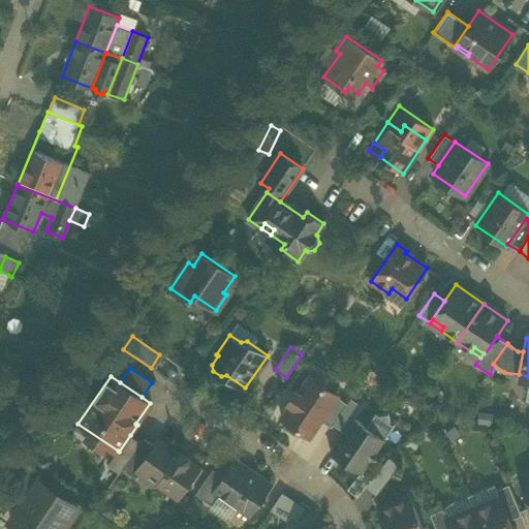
[(281,418),(309,437),(320,419),(322,416),(337,396),(338,395),(310,376),(299,393),(296,390),(287,402),(290,405),(281,418)]
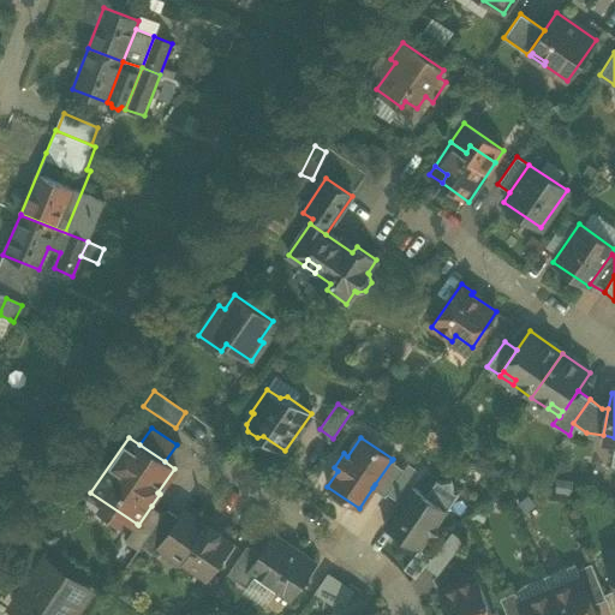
[(386,496),(388,493),(405,469),(392,460),(375,484),(372,488),(386,496)]
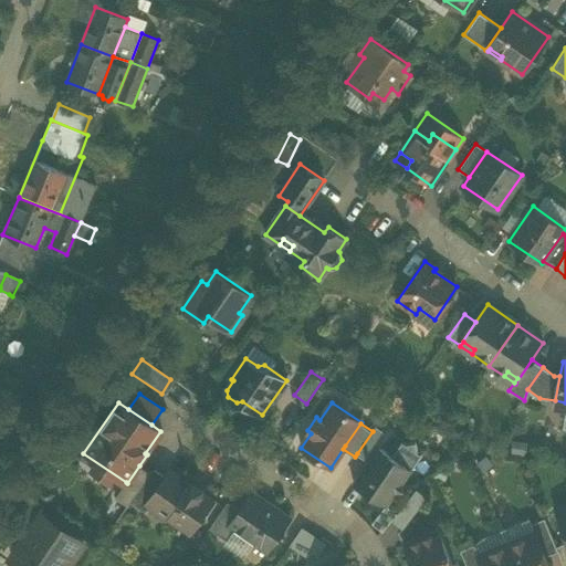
[(161,431),(160,431),(145,453),(147,454),(161,431)]
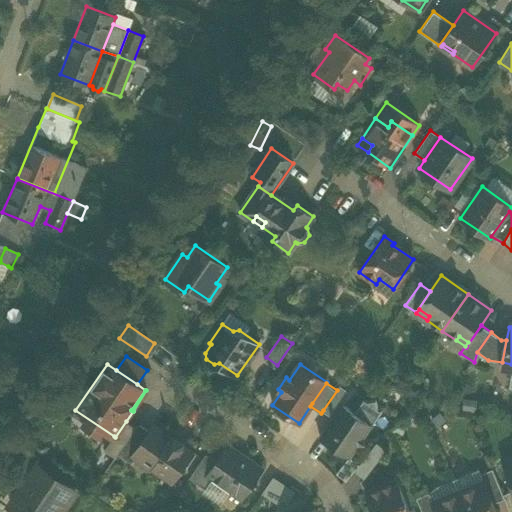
[(347,397),(337,390),(323,410),(333,417),(342,404),(347,397)]
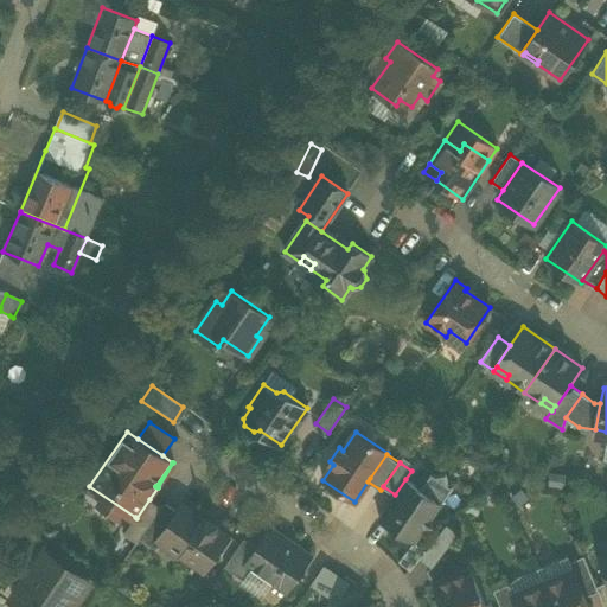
[(432,473),(420,489),(441,503),(452,487),(447,484),(446,474),(435,475),(432,473)]
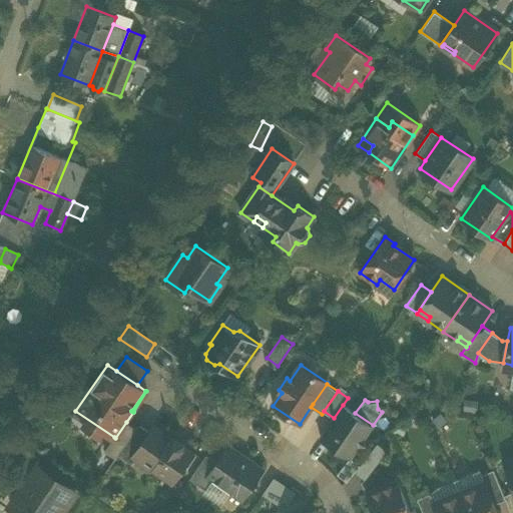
[(364,438),(373,425),(355,413),(343,405),(334,418),(320,438),(350,458),(359,445),(365,444),(364,438)]
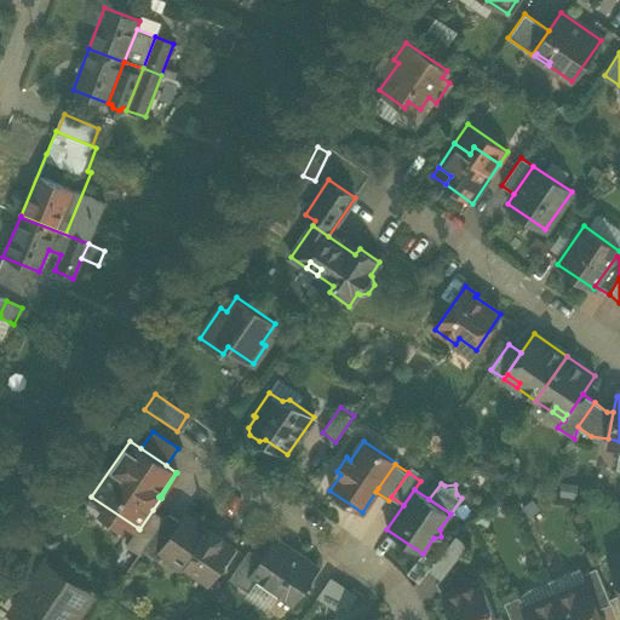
[(124,524),(135,532),(138,528),(91,497),(89,500),(102,510),(99,514),(121,527),(124,524)]
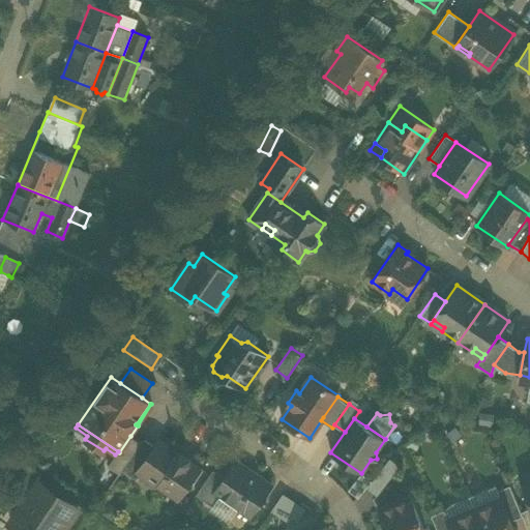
[(122,470),(125,466),(141,443),(130,436),(119,452),(118,451),(115,454),(108,466),(120,474),(122,470)]
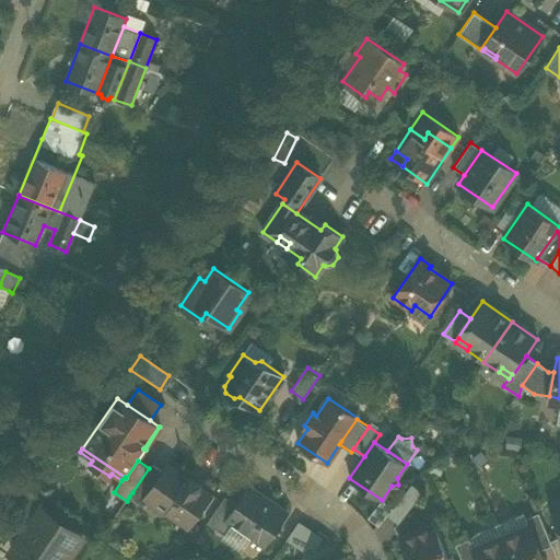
[(152,463),(149,468),(132,492),(143,500),(146,497),(164,470),(152,463)]
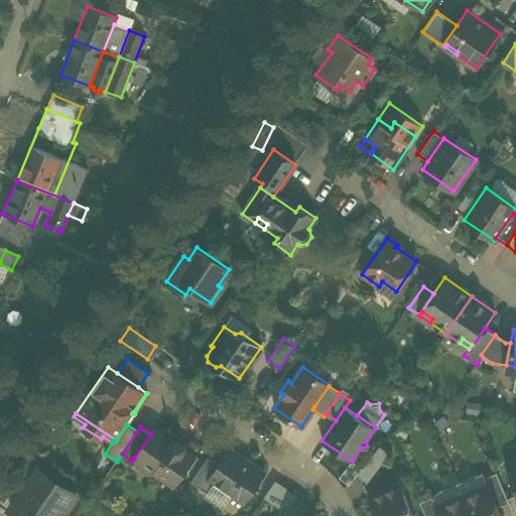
[(134,458),(169,482),(179,468),(182,470),(192,456),(183,448),(183,446),(175,440),(172,441),(154,428),(151,433),(134,458)]
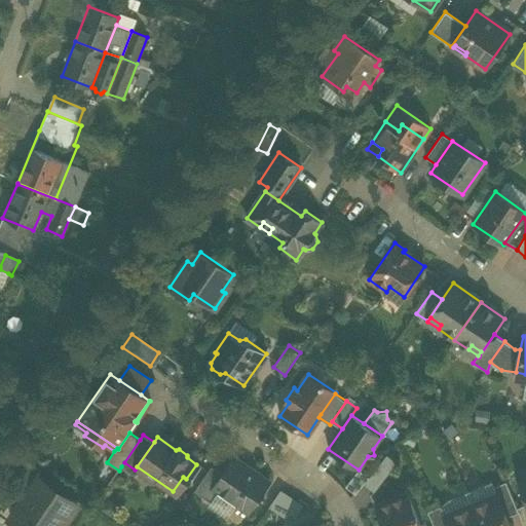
[(375,490),(396,459),(383,451),(364,483),(375,490)]
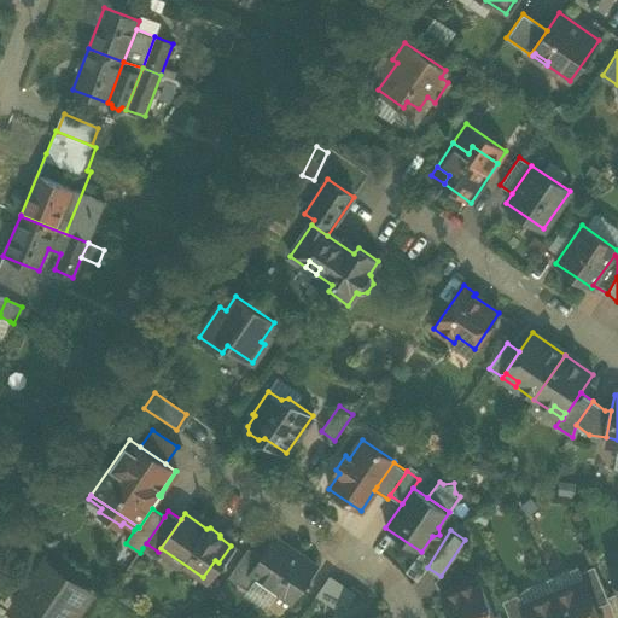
[(256,578),(292,602),(318,566),(274,536),(261,555),(249,572),(256,578)]
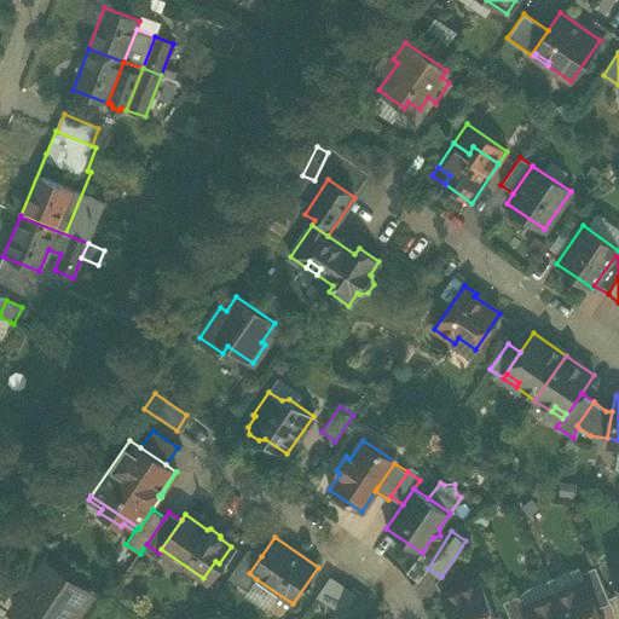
[(229,577),(248,590),(256,579),(249,573),(261,556),(249,548),(229,577)]
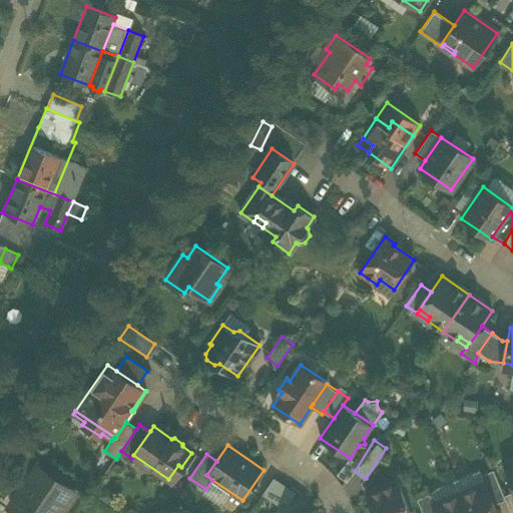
[(512,459),(503,464),(512,486),(512,459)]
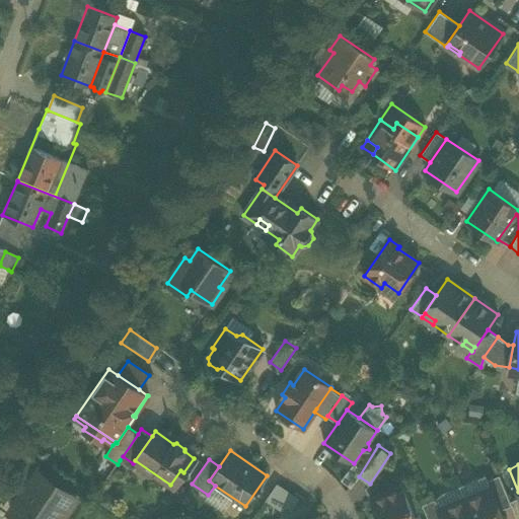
[(11,512),(21,518),(57,518),(58,517),(60,518),(64,518),(77,501),(36,473),(11,512)]
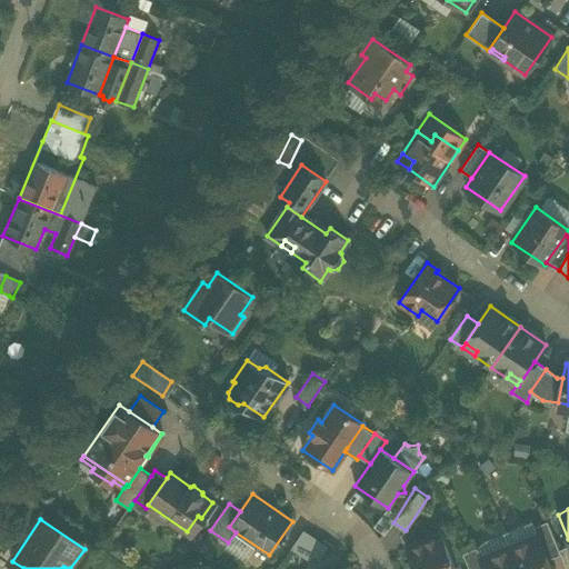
[(548,558),(560,552),(559,549),(546,519),(533,525),(538,535),(548,558)]
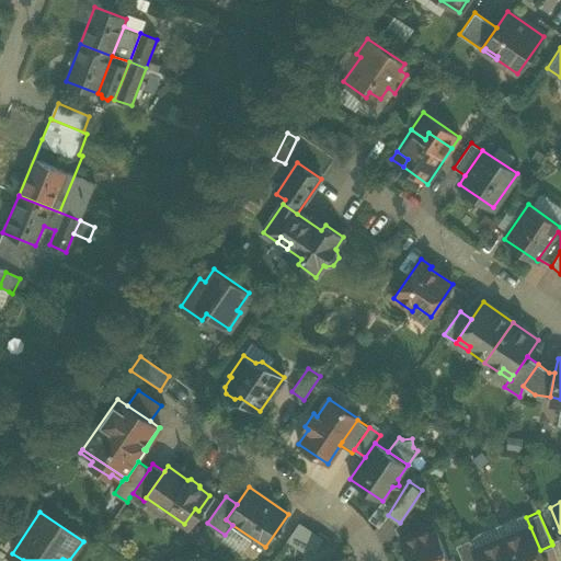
[(302,549),(315,529),(298,519),(286,538),(302,549)]
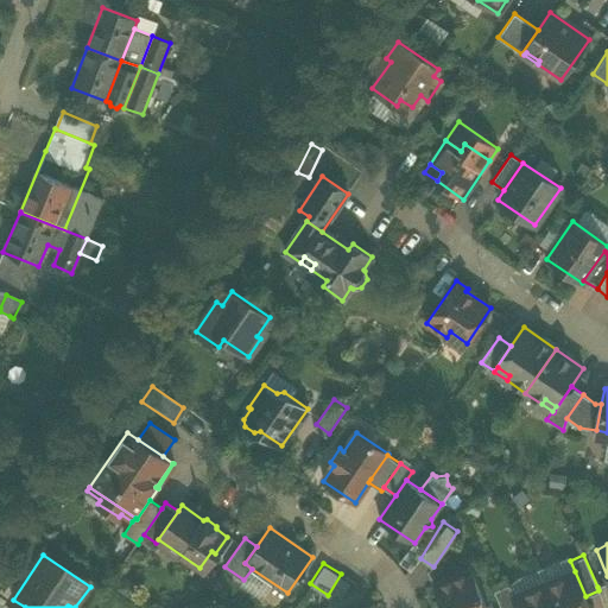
[(435,586),(443,607),(486,607),(472,571),(435,586)]
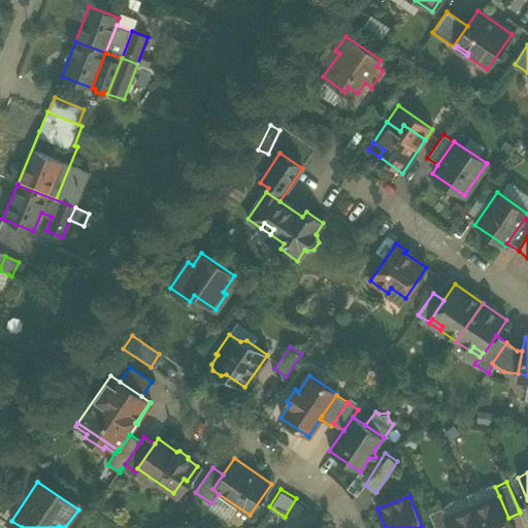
[(499,496),(472,507),(480,527),(512,527),(508,518),(499,496)]
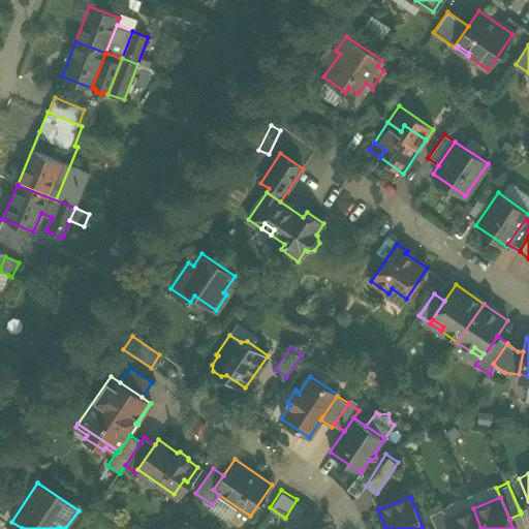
[(528,528),(528,506),(520,510),(521,514),(526,528),(528,528)]
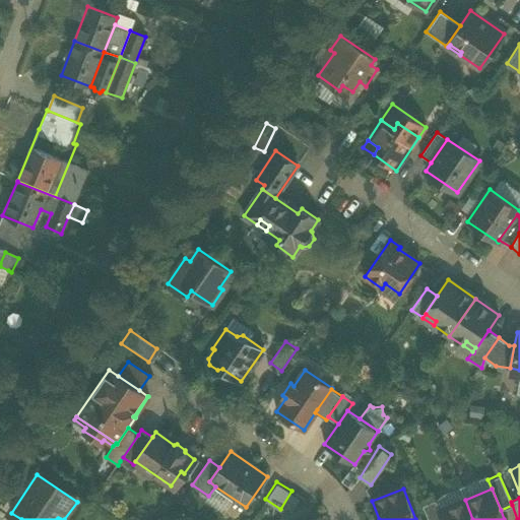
[(472,519),(465,500),(439,510),(438,510),(442,519),(472,519)]
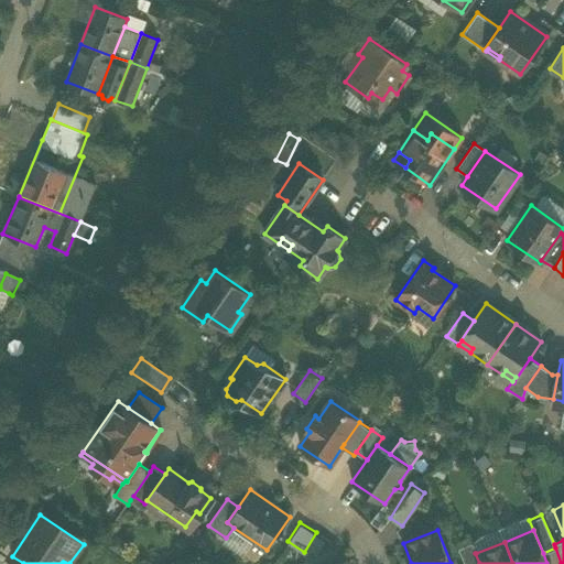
[(458,549),(465,563),(479,563),(475,553),(476,553),(473,543),(458,549)]
